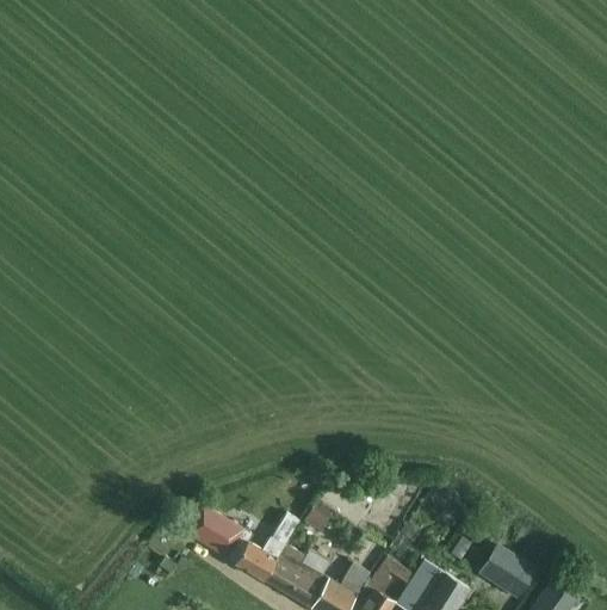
[(239,562),(266,578),(287,542),(301,519),(290,513),(266,552),(251,542),(254,536),(204,505),(187,531),(239,562)]
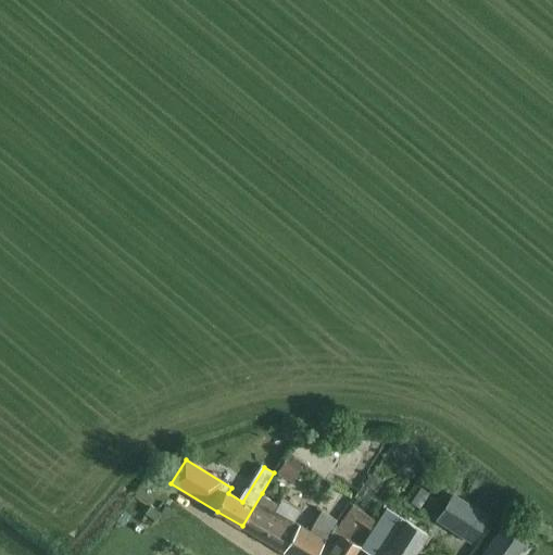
[(262,493),(242,526),(290,554),(317,554),(339,520),(323,511),(310,531),(276,511),(280,504),(262,493)]
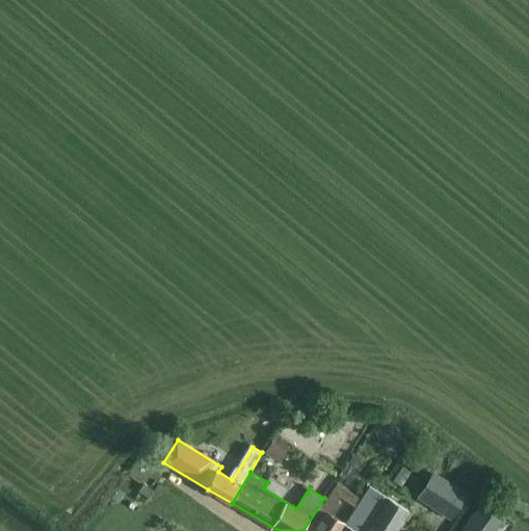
[(443,477),(427,501),(453,518),(468,494),(443,477)]
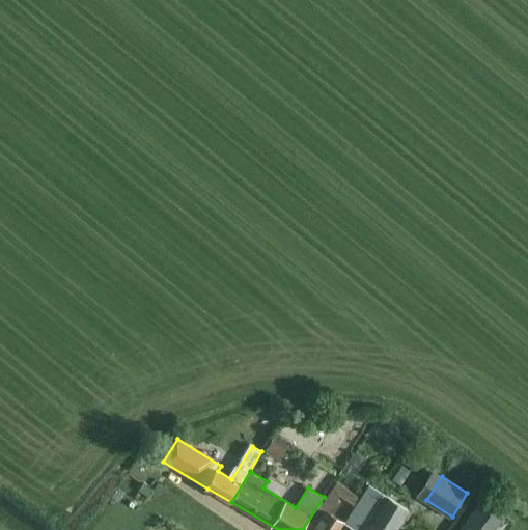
[(373,487),(349,528),(352,529),(396,529),(410,510),(388,497),(373,487)]
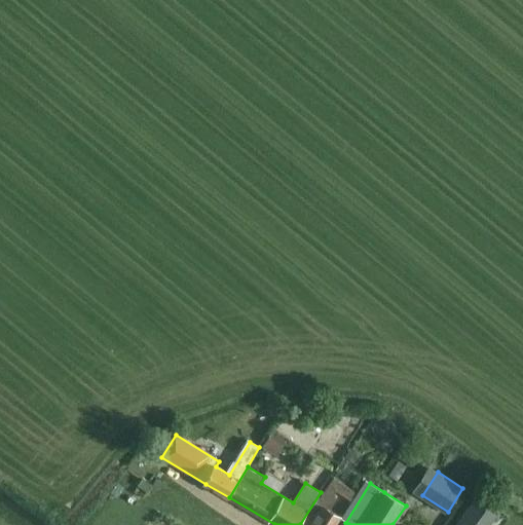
[(303,522),(307,524),(337,524),(342,518),(318,501),(303,522)]
